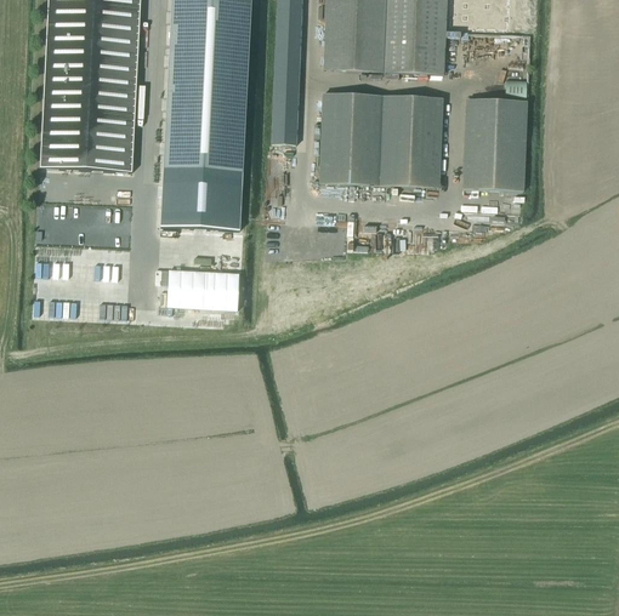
[(49,0),(43,113),(40,161),(132,165),(135,118),(135,112),(137,63),(137,61),(141,7),(141,5),(141,0),(49,0)]
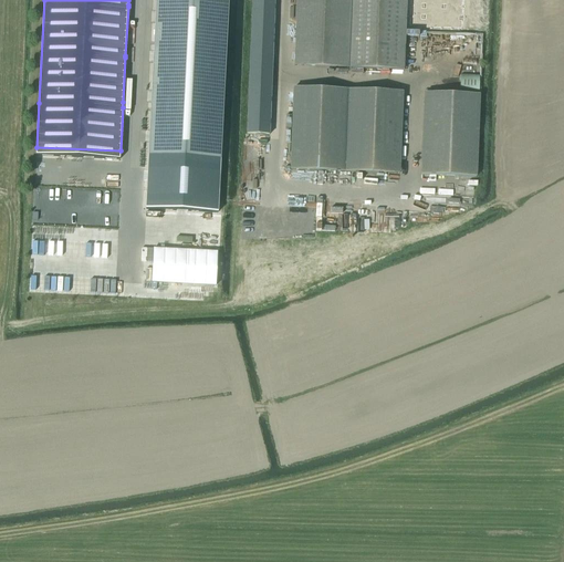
[(157,0),(150,146),(147,206),(219,209),(230,0),(157,0)]
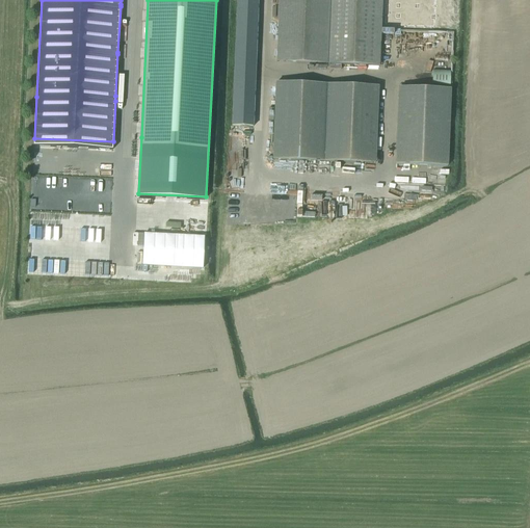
[(255,123),(257,82),(260,0),(238,0),(233,122),(255,123)]
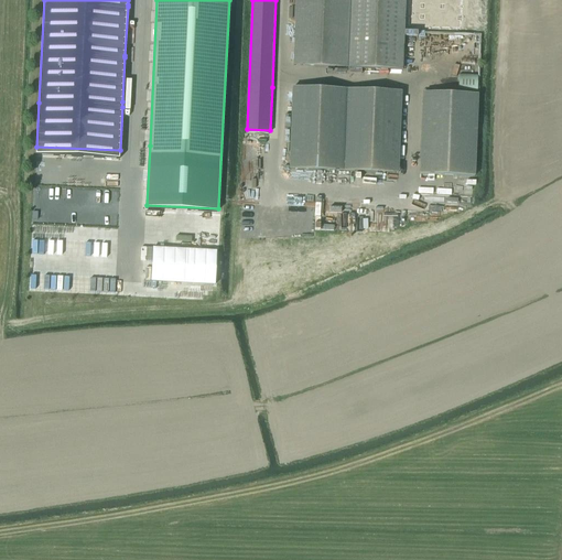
[(404,67),(407,0),(296,0),(294,63),(404,67)]
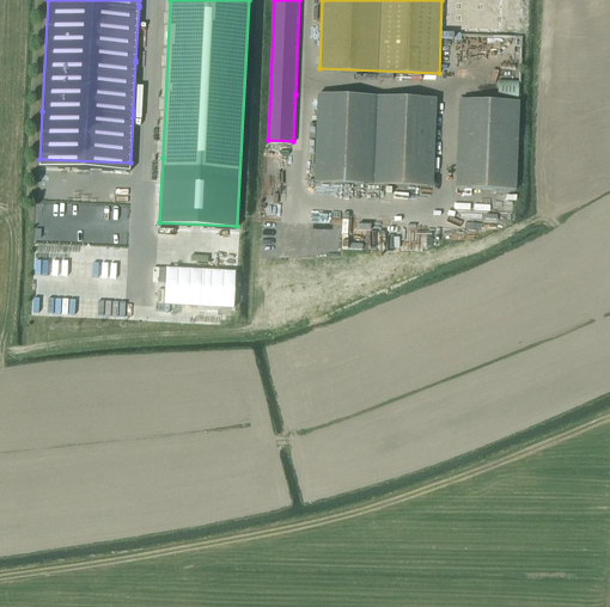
[(445,0),(445,29),(502,30),(502,0),(445,0)]
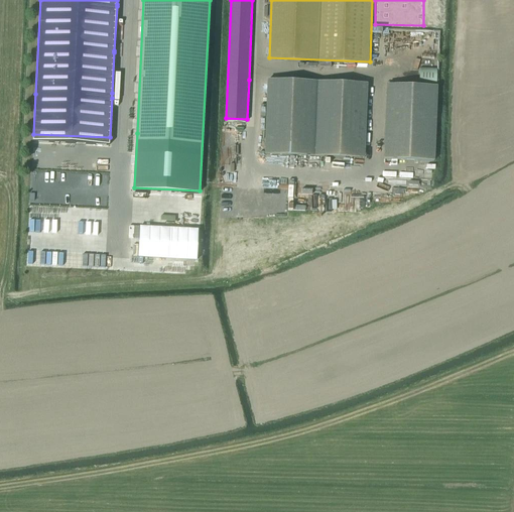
[(315,154),(318,80),(269,78),(268,87),(266,152),(315,154)]
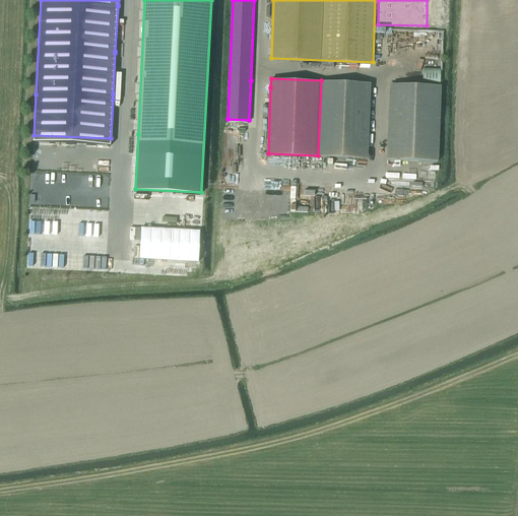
[(368,157),(371,82),(321,80),(318,155),(368,157)]
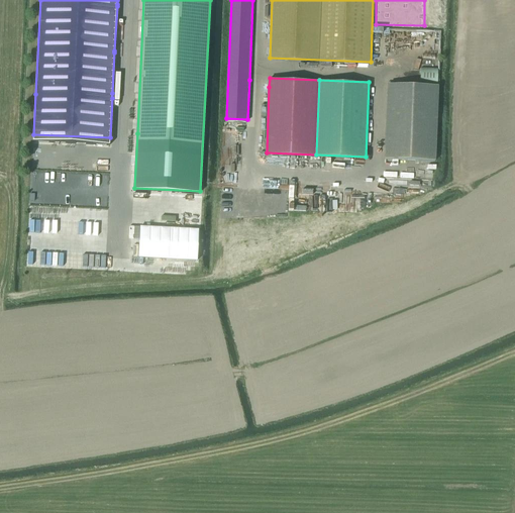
[(436,160),(439,84),(389,82),(387,158),(436,160)]
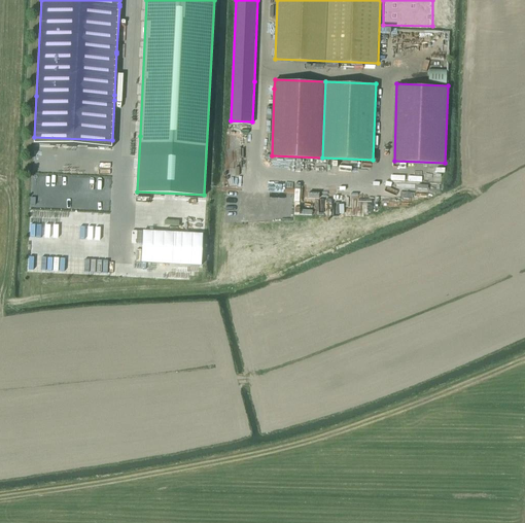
[(145,229),(143,259),(202,263),(204,232),(145,229)]
